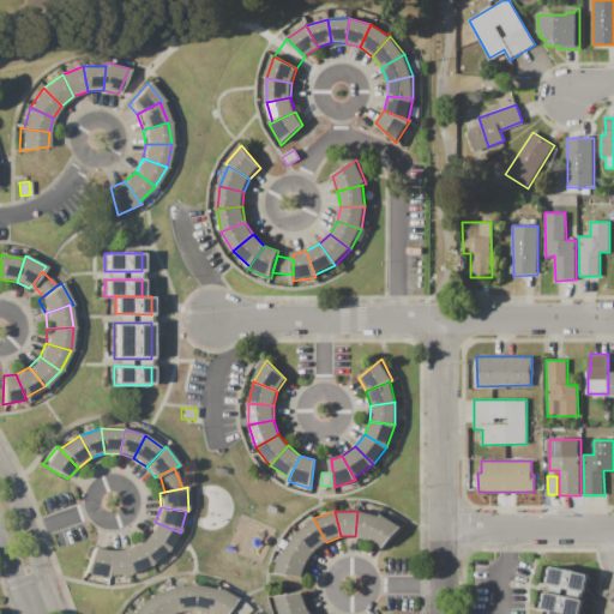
[(355,536),(369,540),(378,516),(357,511),(355,536)]
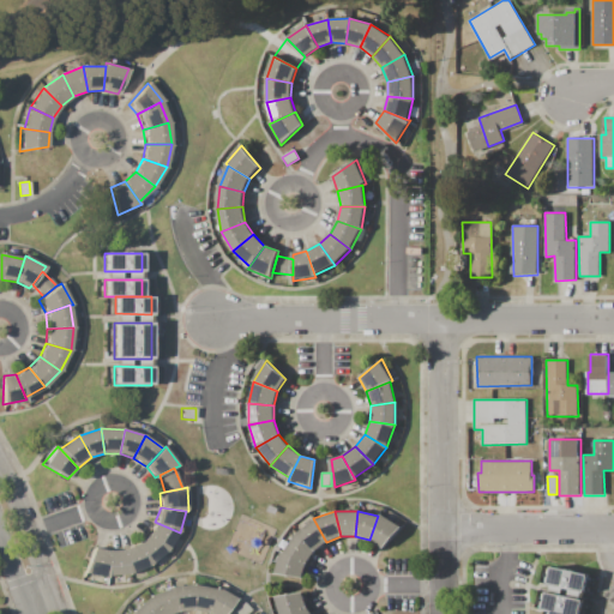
[(369,540),(378,516),(379,513),(401,528),(381,548),(369,540)]
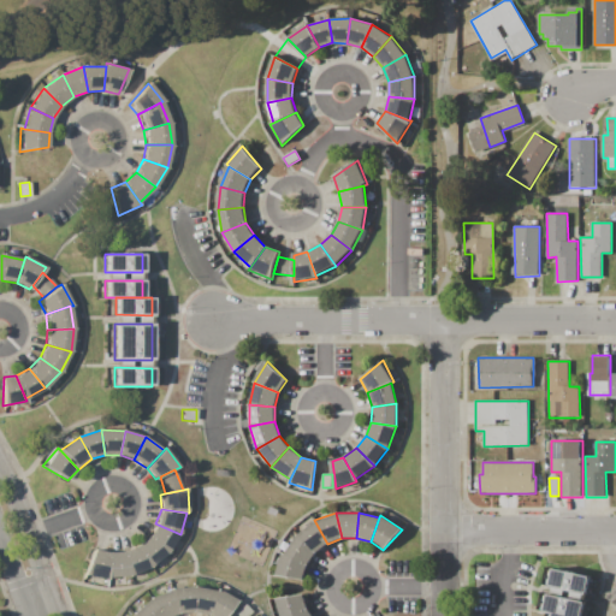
[(317,554),(327,544),(314,520),(296,535),(317,554)]
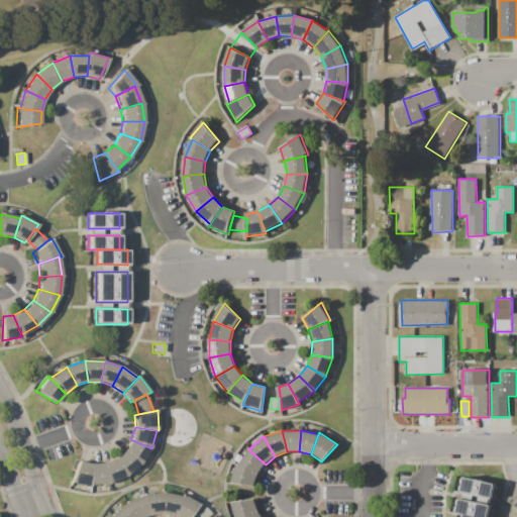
[(130,439),(124,450),(141,464),(151,448),(130,439)]
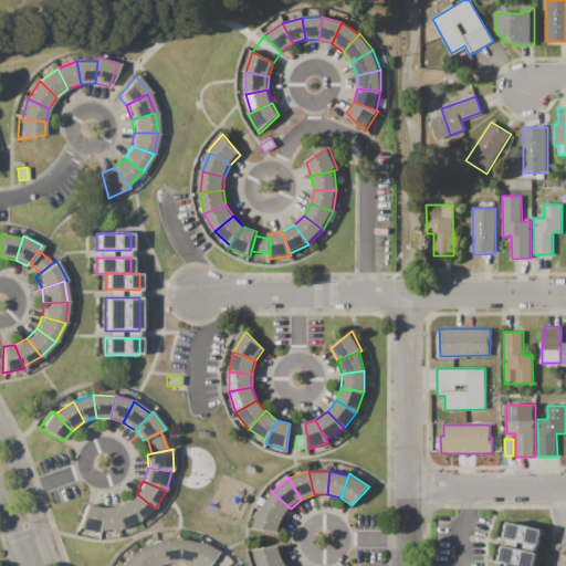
[(281,520),(291,509),(272,492),(261,509),(281,520)]
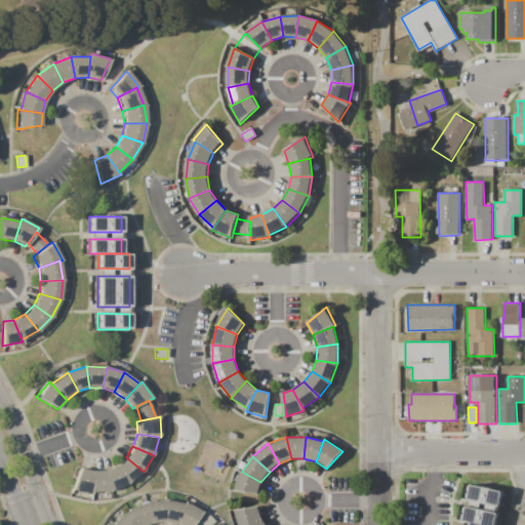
[(126,457),(117,466),(127,484),(144,472),(126,457)]
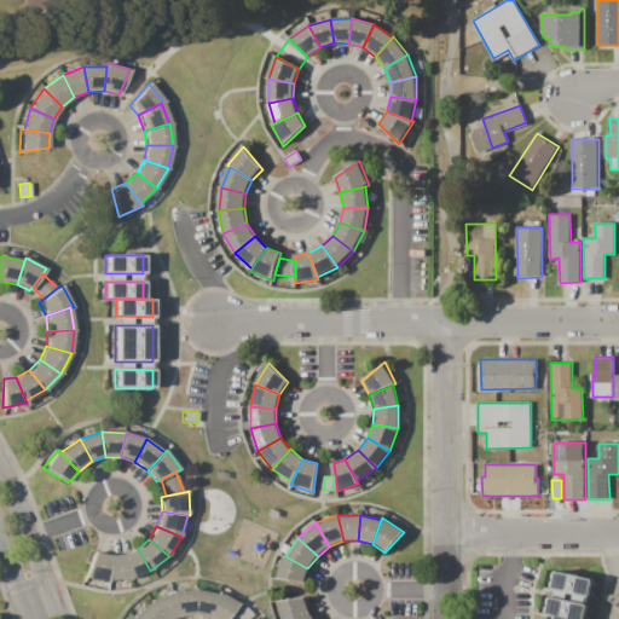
[(138,549),(123,554),(129,579),(150,571),(138,549)]
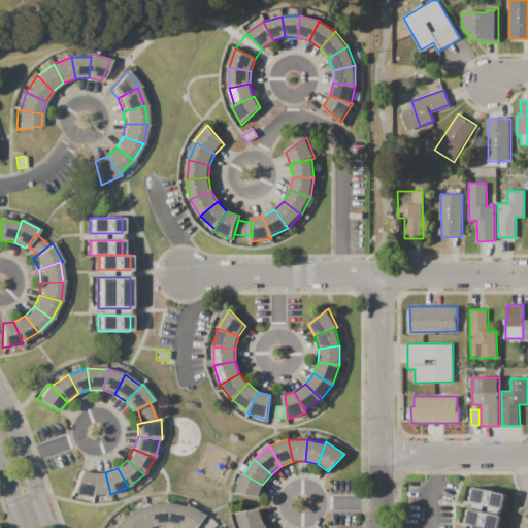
[(93,473),(92,495),(92,498),(71,493),(80,470),(93,473)]
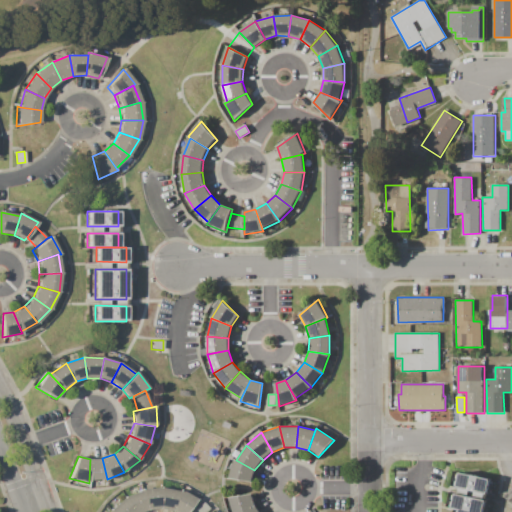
[(102,458),(90,459),(89,480),(107,479),(102,458)]
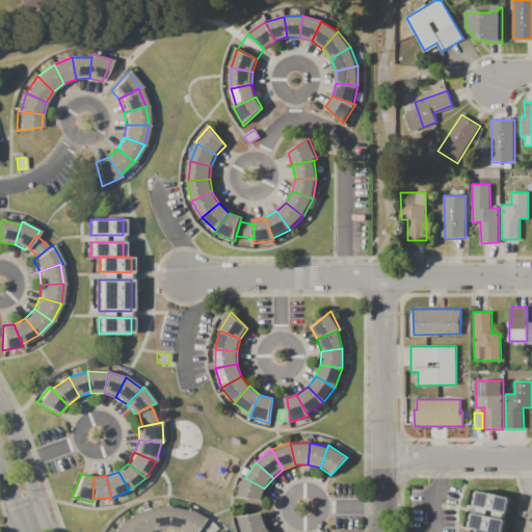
[(239,497),(257,500),(261,501),(264,488),(245,478),(239,497)]
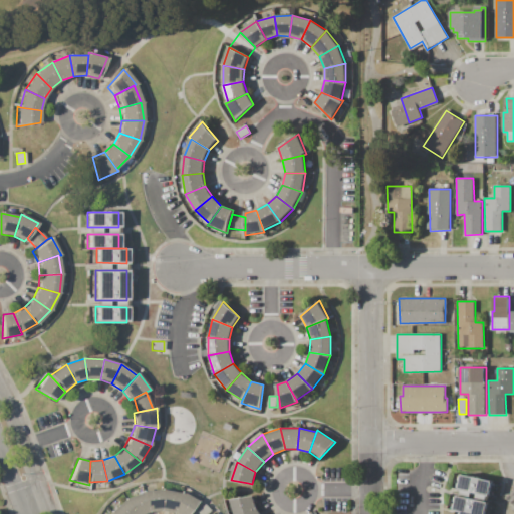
[(463,474),(493,482),(490,497),(460,489),(463,474)]
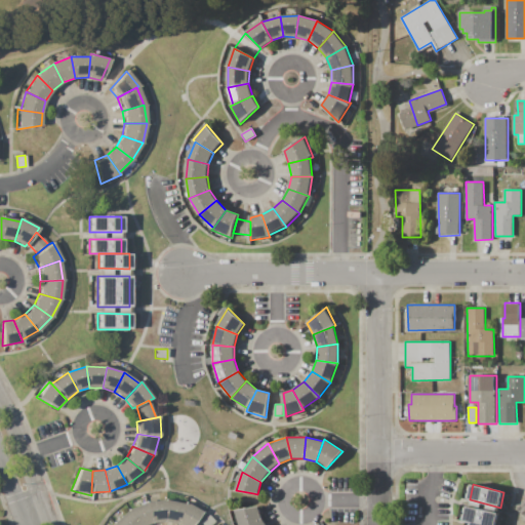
[(152,523),(164,522),(166,500),(147,501),(152,523)]
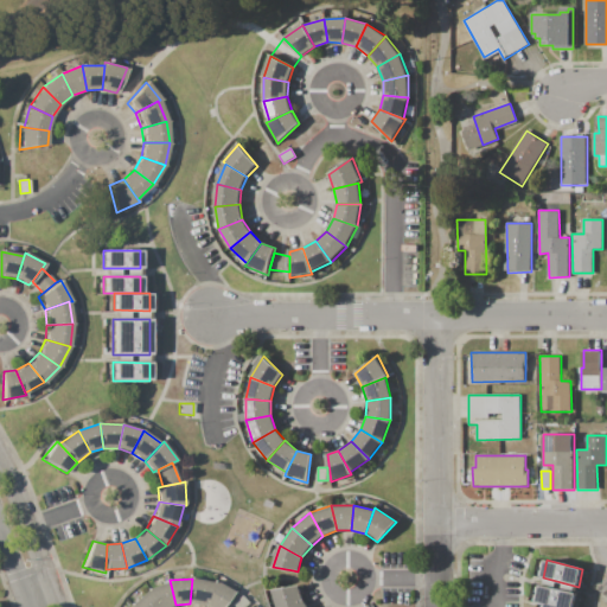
[(190,604),(205,606),(213,583),(192,579),(190,604)]
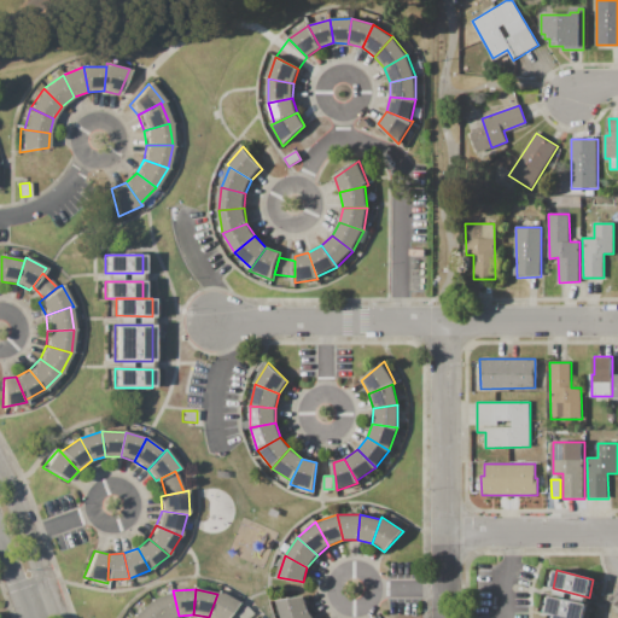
[(162,617),(172,617),(179,616),(173,590),(151,599),(162,617)]
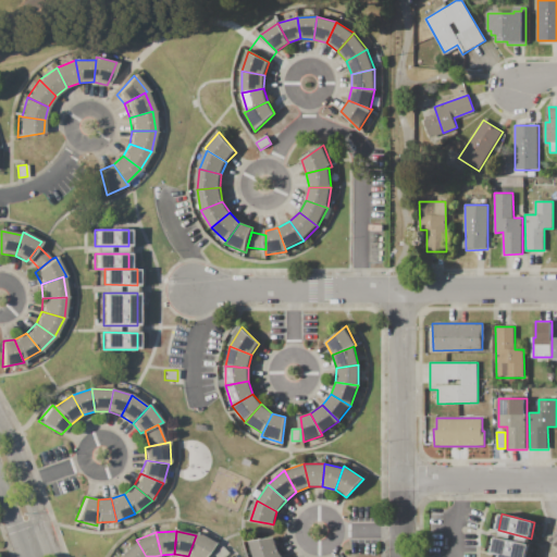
[(188,556),(203,556),(212,548),(215,544),(197,533),(196,535),(188,556)]
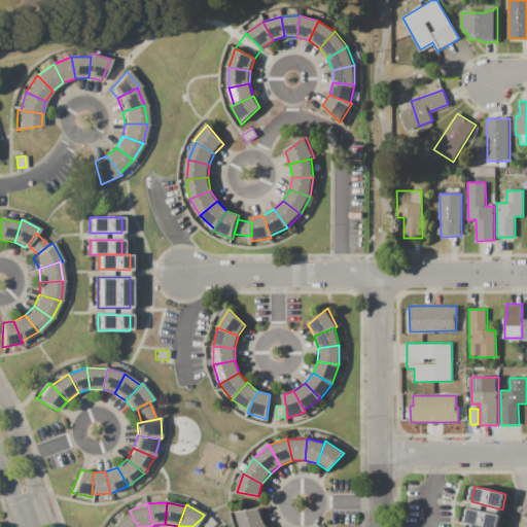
[(248,526),(262,520),(257,508),(235,512),(239,526),(248,526)]
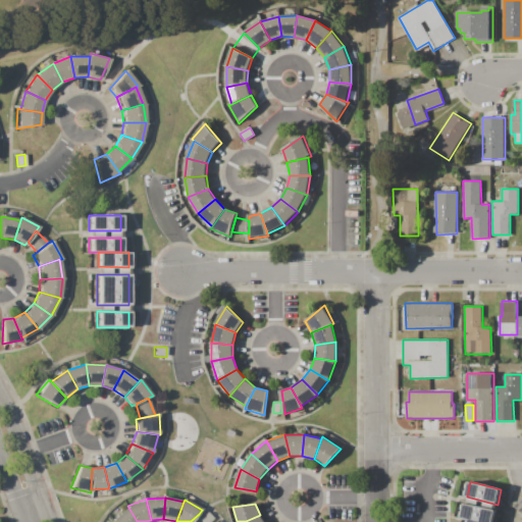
[(466,504),(496,511),(492,521),(470,521),(471,520),(463,518),(466,504)]
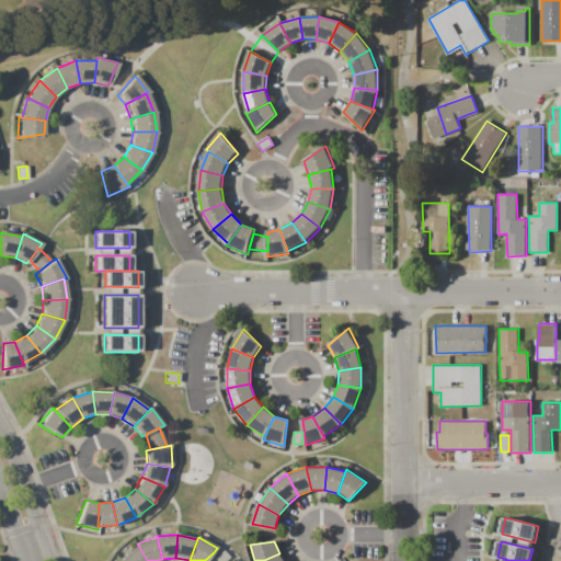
[(125,560),(147,560),(137,544),(122,558),(125,560)]
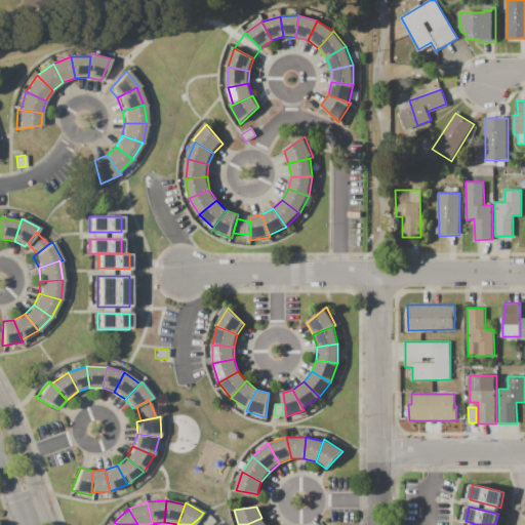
[(208,516),(214,522),(210,524),(200,524),(199,523),(208,516)]
